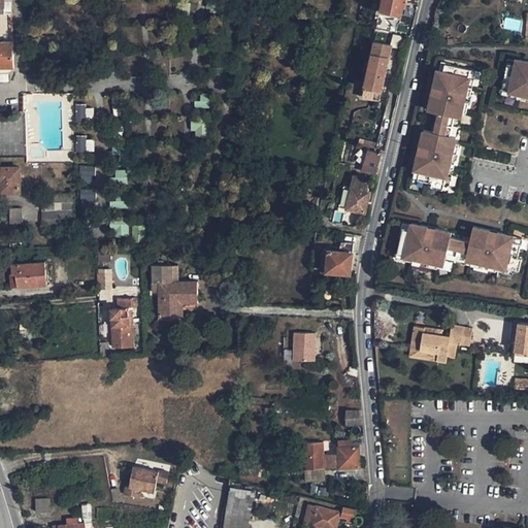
[(0,13),(5,13),(4,0),(0,0),(0,73),(10,73),(12,72),(14,70),(14,67),(13,41),(0,41),(0,13)]
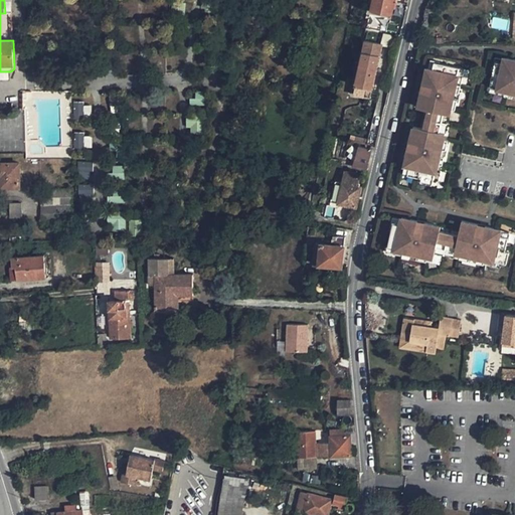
[(372,0),(371,10),(404,18),(407,2),(396,0),(372,0)]
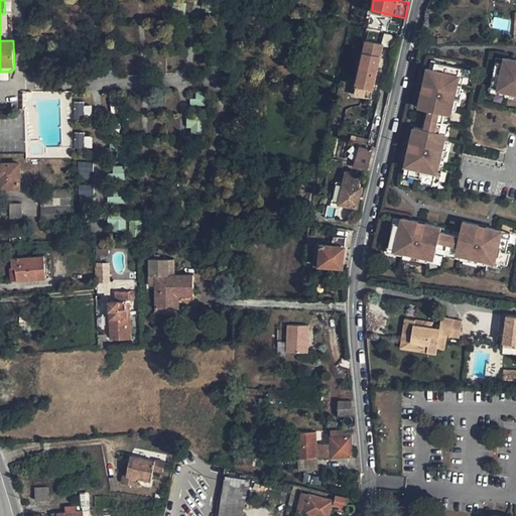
[(383,43),(366,40),(356,86),(373,90),(383,43)]
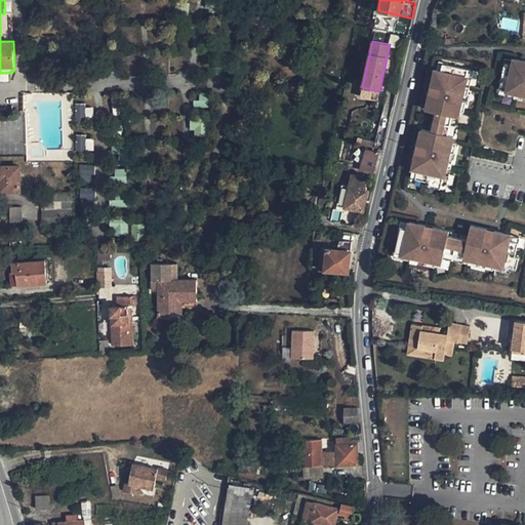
[(505,68),(500,87),(507,88),(507,90),(516,92),(515,96),(523,98),(524,94),(524,59),(514,57),(514,59),(505,58),(502,67),(505,68)]
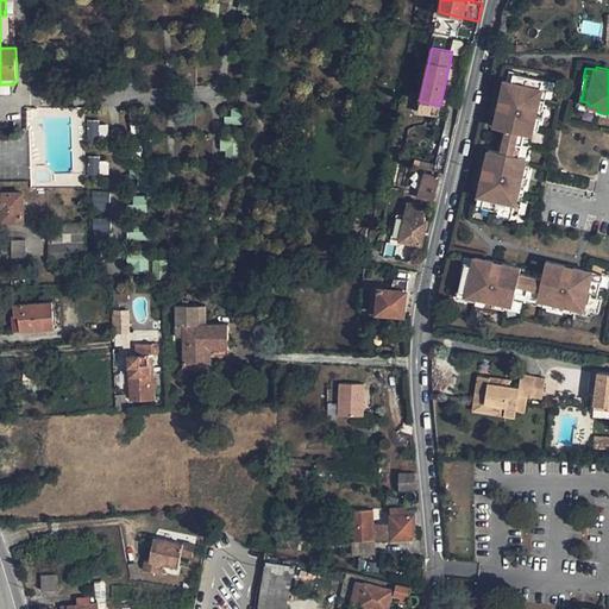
[(500,214),(513,218),(514,212),(515,202),(518,203),(520,192),(525,193),(526,184),(521,183),(523,175),(528,175),(531,165),(526,164),(527,157),(520,156),(522,143),(525,131),(533,132),(534,127),(539,129),(541,117),(537,115),(538,108),(542,108),(545,98),(541,98),(542,88),(541,88),(544,80),(520,74),(520,73),(510,71),(508,80),(506,80),(501,100),(512,101),(509,110),(498,108),(495,125),(507,127),(501,151),(490,149),(487,169),(496,170),(494,180),(484,177),(481,195),(487,196),(484,206),(501,209),(500,214)]
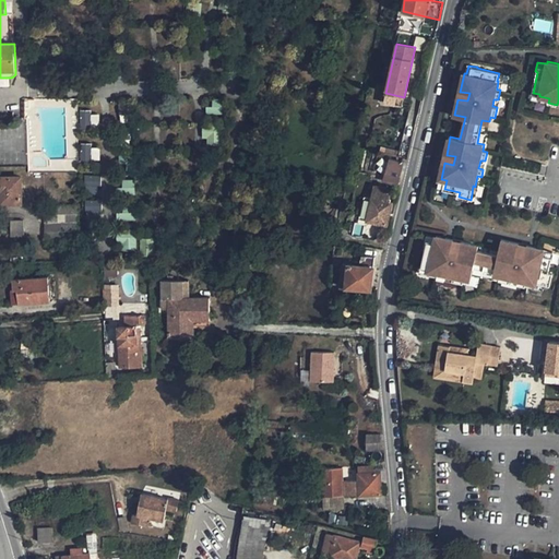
[(470,93),(460,92),(458,99),(467,100),(470,93)]
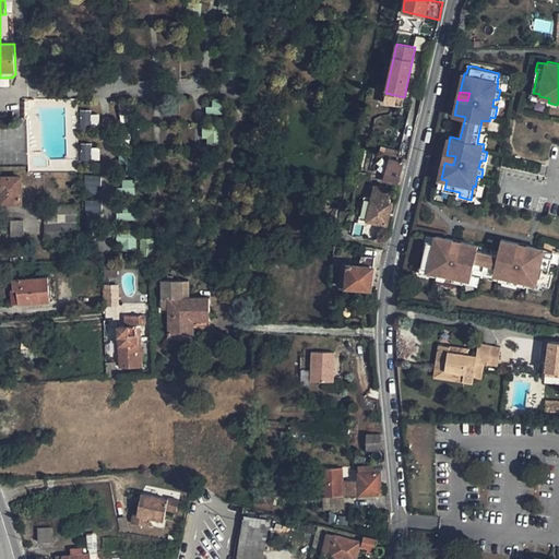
[(404,97),(385,93),(383,103),(402,107),(404,97)]
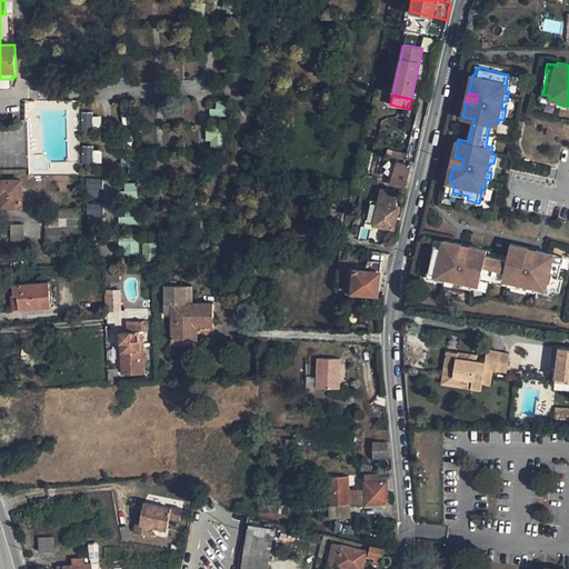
[(549,96),(542,95),(540,101),(558,105),(559,100),(549,98),(549,96)]
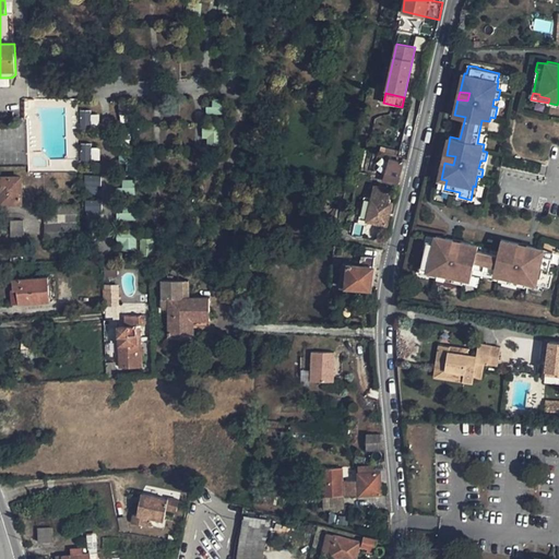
[(205,107),(206,115),(221,113),(219,105),(205,107)]
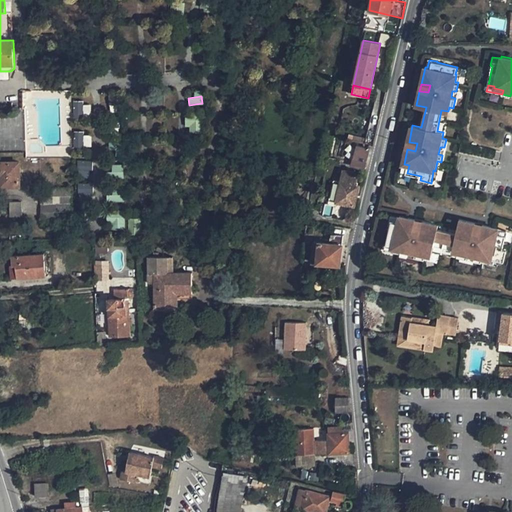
[(83,115),(83,101),(73,101),(73,115),(83,115)]
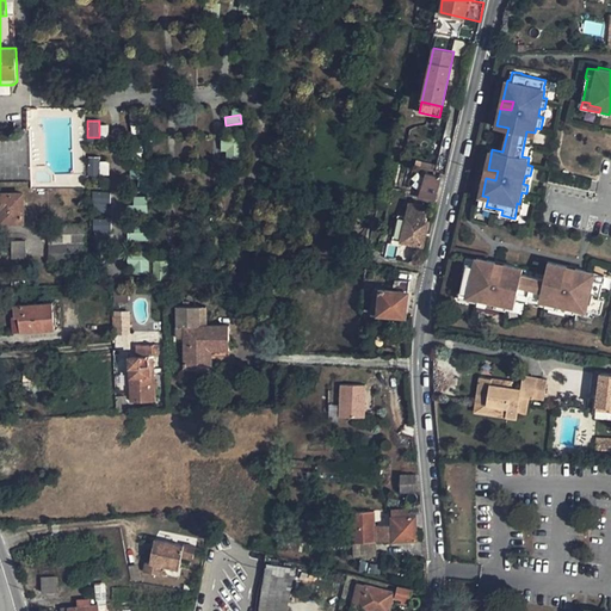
[(524,143),(531,146),(535,133),(526,131),(524,143)]
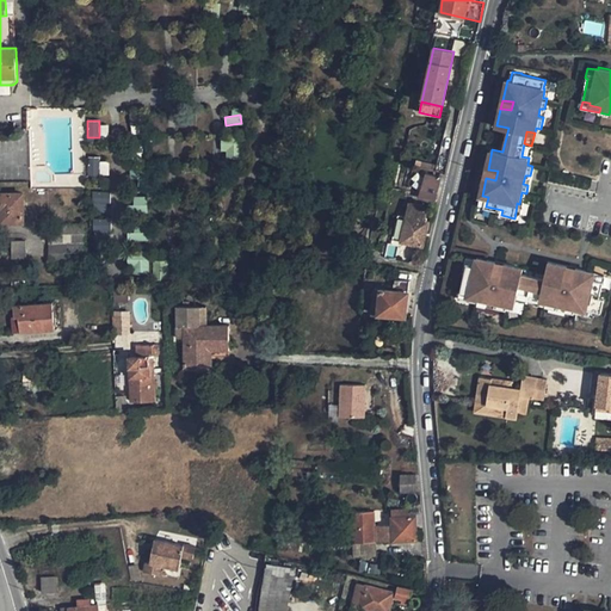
[(522,156),(529,158),(531,146),(524,143),(522,156)]
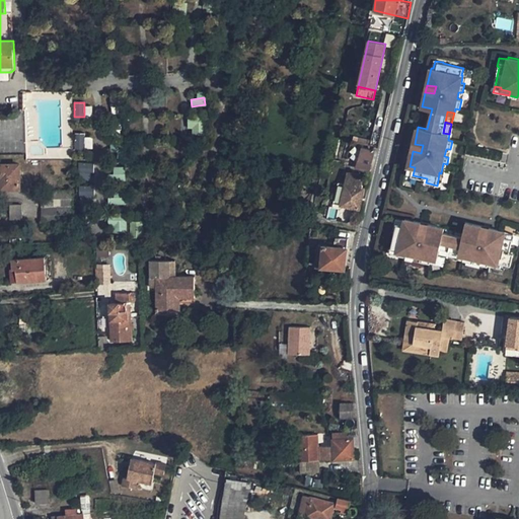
[(74,148),(92,149),(92,135),(75,135),(74,148)]
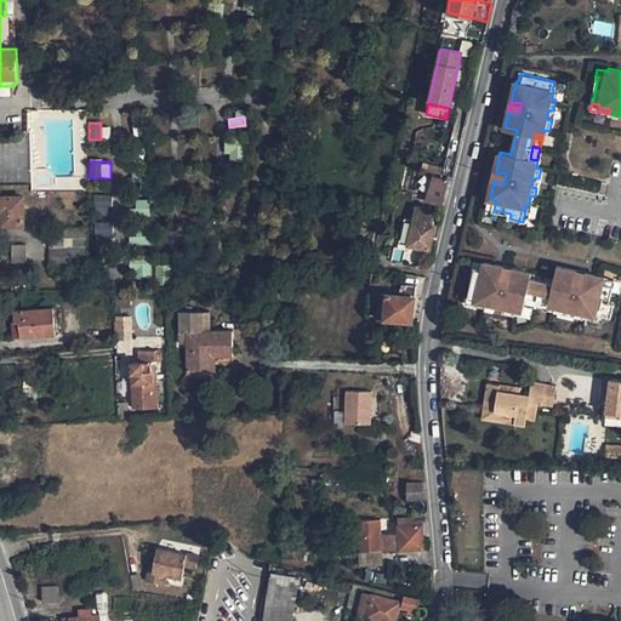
[(506,174),(496,172),(494,181),(503,183),(506,174)]
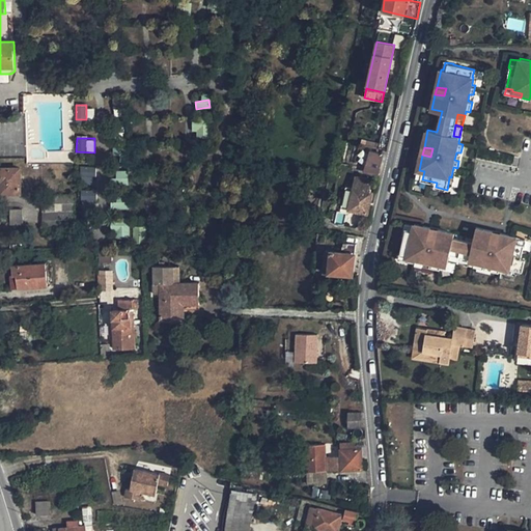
[(378,176),(384,155),(371,150),(364,172),(378,176)]
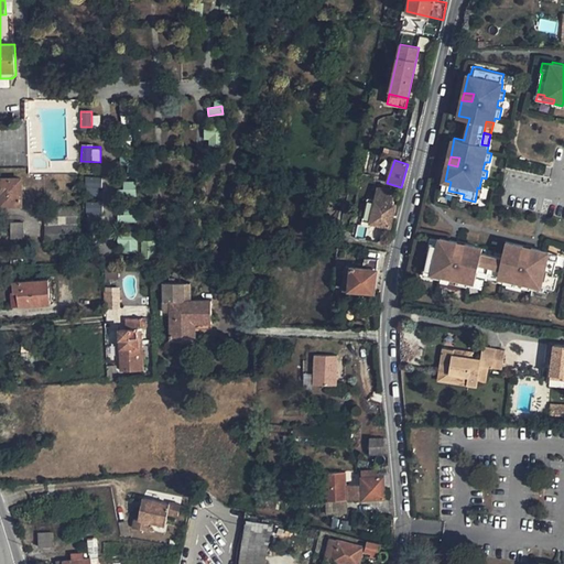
[(99,195),(99,177),(86,177),(86,195),(99,195)]
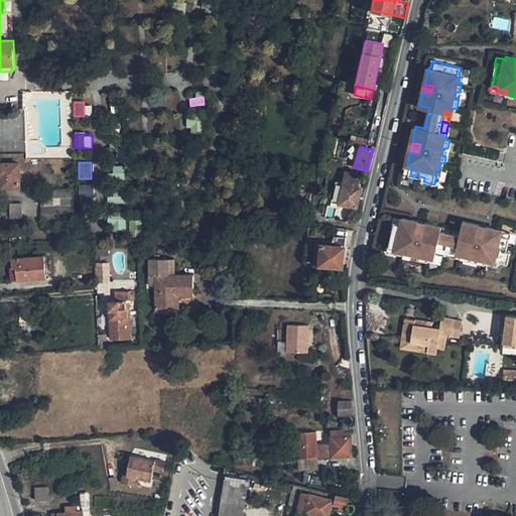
[(436,171),(435,179),(440,180),(444,163),(440,162),(438,172),(436,171)]
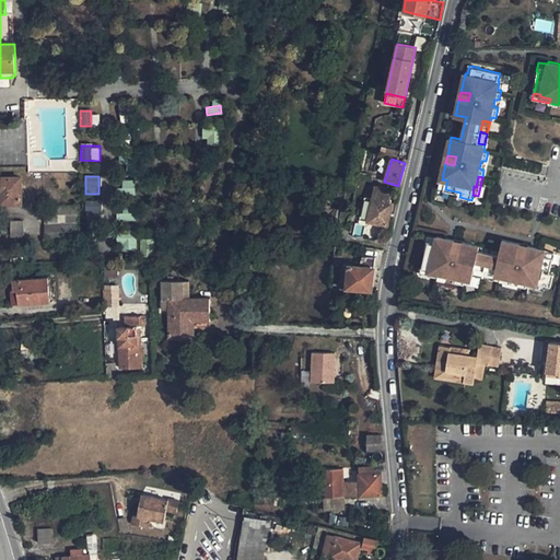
[(23,177),(0,177),(0,189),(2,189),(2,205),(24,205),(23,177)]
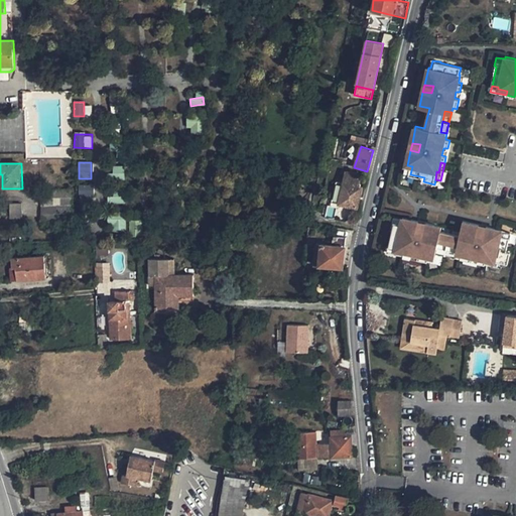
[(357,209),(362,186),(359,186),(360,177),(357,176),(357,173),(347,171),(339,205),(357,209)]
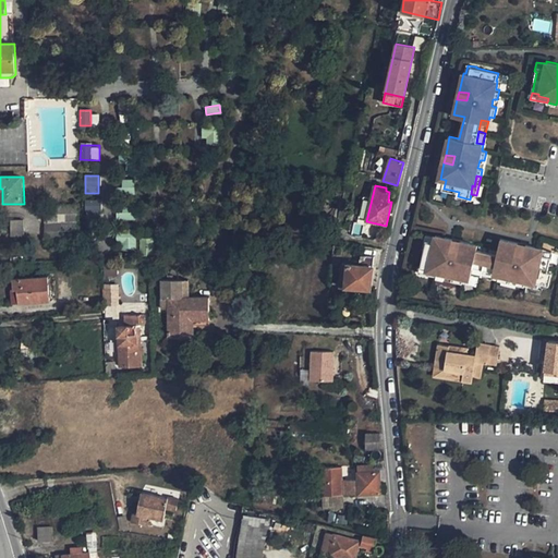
[(99,209),(99,202),(86,201),(85,209),(99,209)]
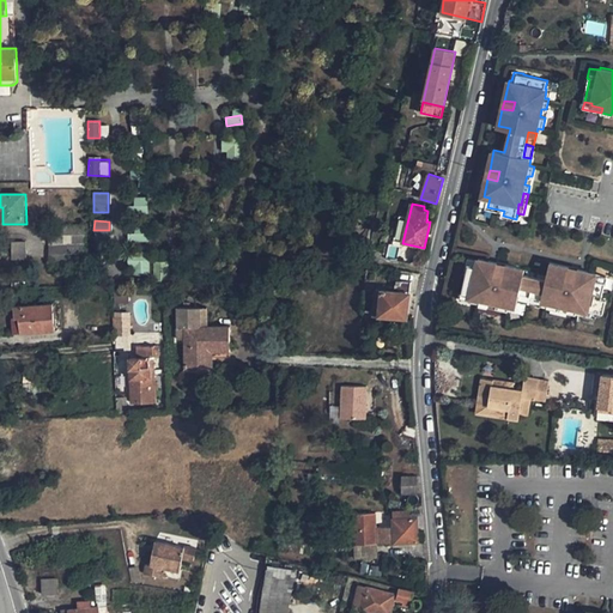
[(48,268),(86,267),(85,229),(47,230),(48,268)]
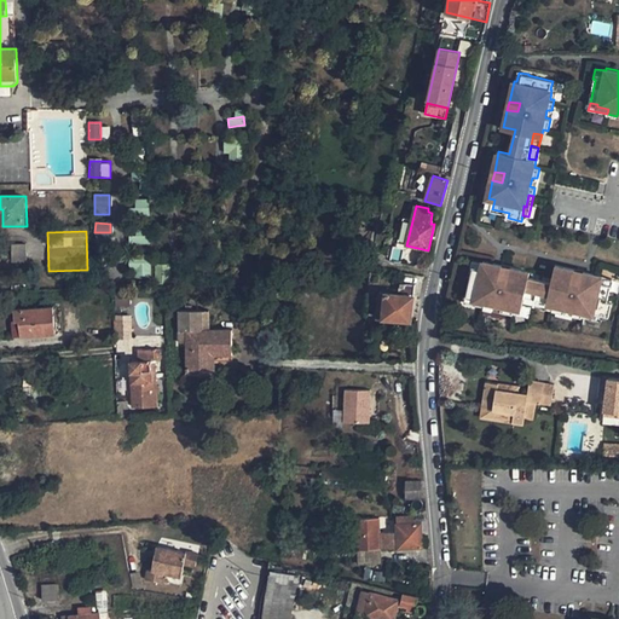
[(28,243),(12,243),(12,261),(28,261),(28,243)]
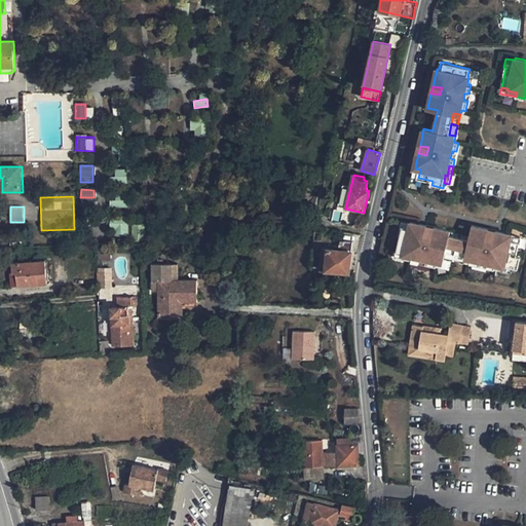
[(128,234),(126,221),(109,223),(111,236),(128,234)]
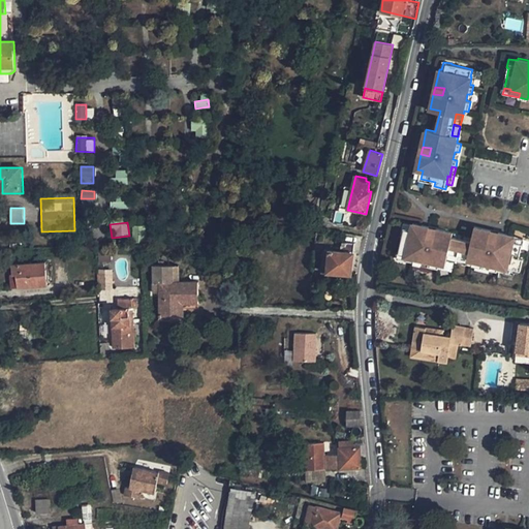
[(517,269),(522,271),(525,258),(521,258),(524,244),(515,242),(517,236),(500,232),(499,241),(492,240),(494,231),(477,227),(474,242),(453,237),(454,232),(437,228),(435,237),(429,236),(430,227),(415,223),(414,225),(405,223),(403,234),(404,234),(400,253),(407,255),(407,256),(415,258),(414,262),(423,265),(424,260),(431,261),(430,266),(440,268),(441,265),(446,266),(447,259),(448,253),(460,255),(470,257),(470,259),(474,260),(474,266),(484,268),(485,262),(492,265),(491,270),(498,271),(499,267),(509,269),(509,268),(517,269)]
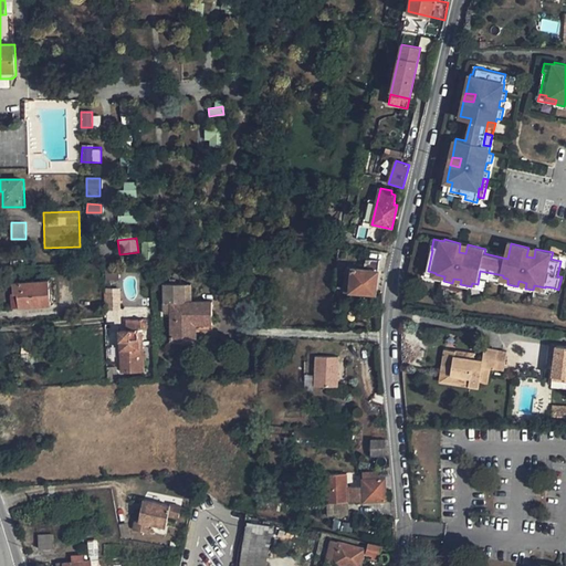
[(465,253),(468,244),(460,243),(459,252),(465,253)]
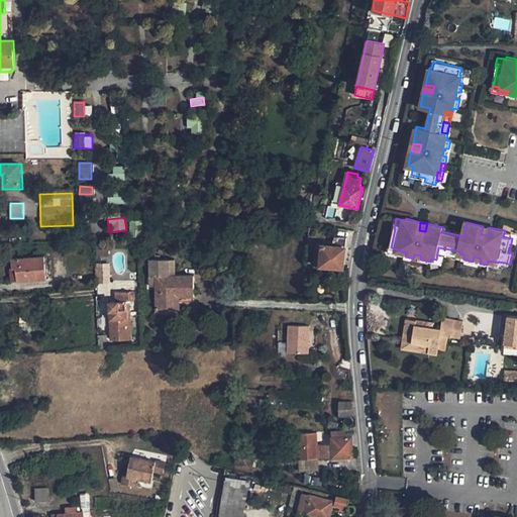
[(488,235),(489,227),(483,226),(481,234),(488,235)]
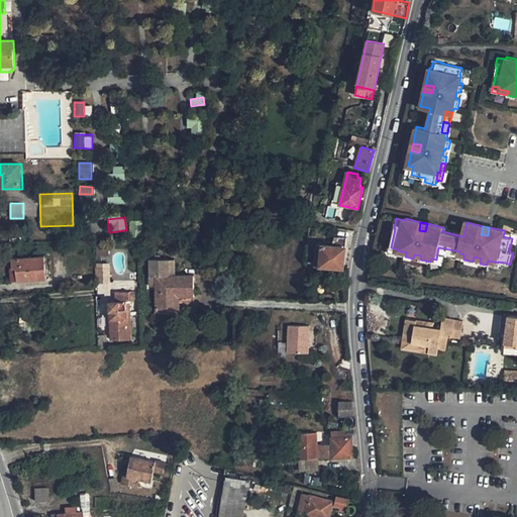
[(339,246),(317,244),(315,269),(320,269),(320,266),(343,268),(346,237),(340,236),(339,246)]
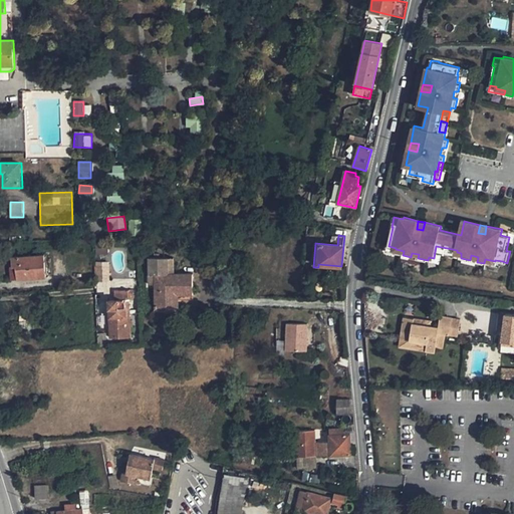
[(396,248),(389,246),(388,251),(403,255),(404,251),(396,249),(396,248)]
